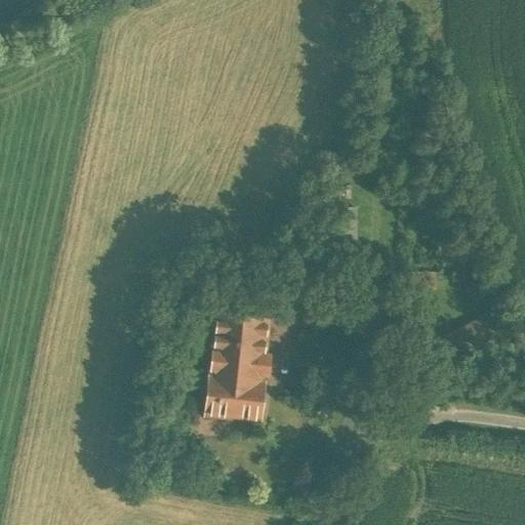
[(269,317),(217,312),(210,373),(263,379),(269,317)]
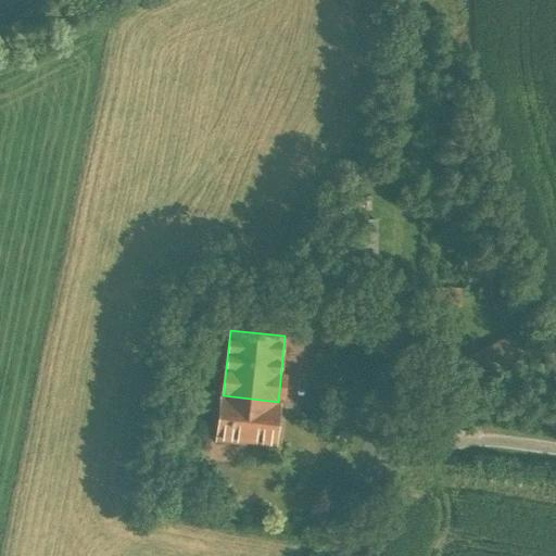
[(519,331),(436,376),(449,402),(533,358),(519,331)]
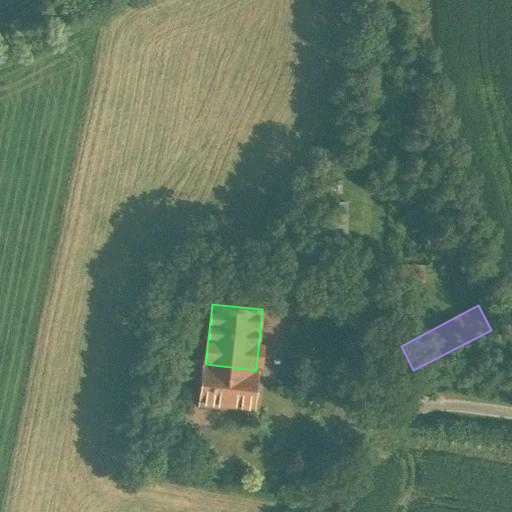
[(205,364),(203,364),(199,405),(255,411),(259,370),(256,370),(205,364)]
